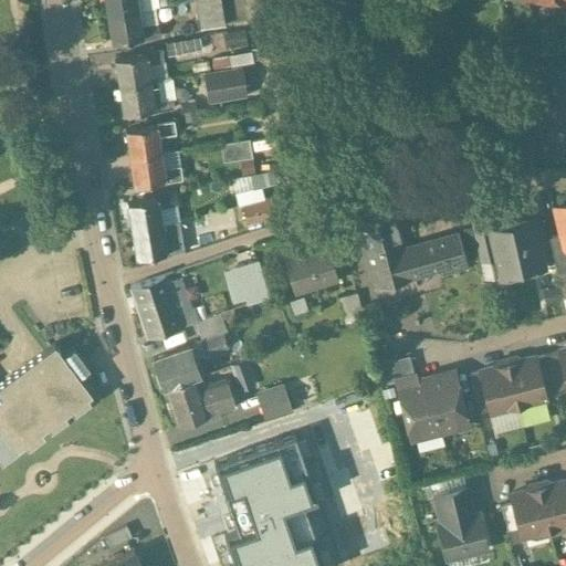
[(103,0),(105,14),(136,9),(134,0),(103,0)]
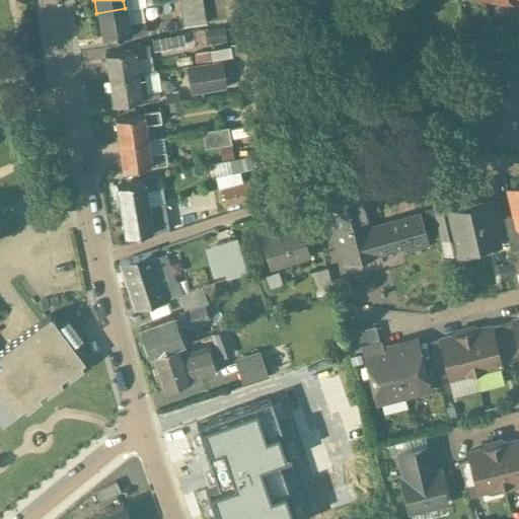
[(201,0),(180,3),(183,27),(205,24),(201,0)]
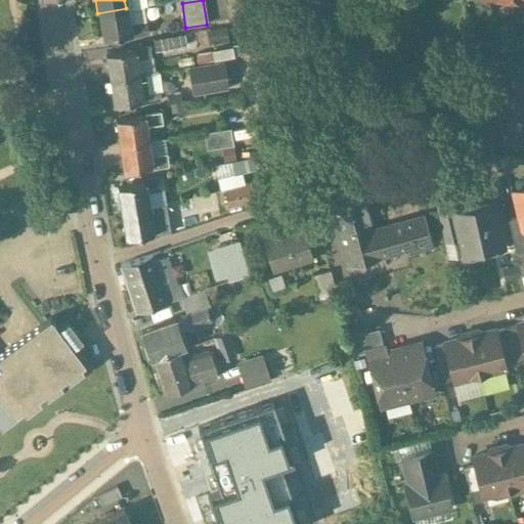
[(126,8),(97,13),(101,38),(130,33),(130,35),(144,33),(143,22),(129,24),(126,8)]
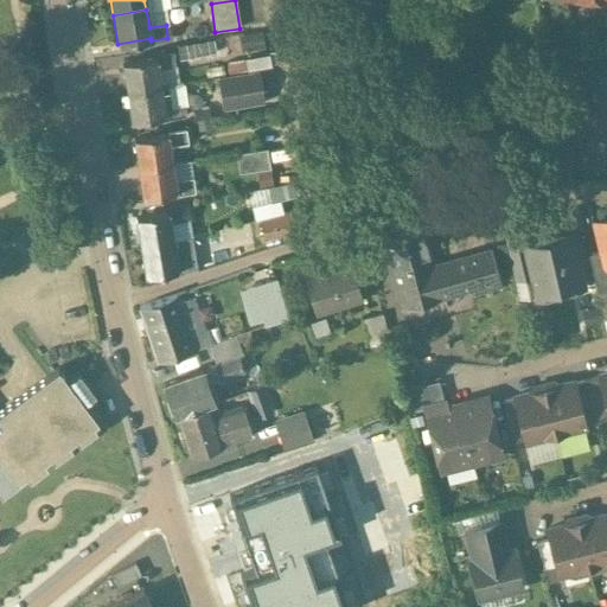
[(217,40),(181,42),(181,59),(218,58),(217,40)]
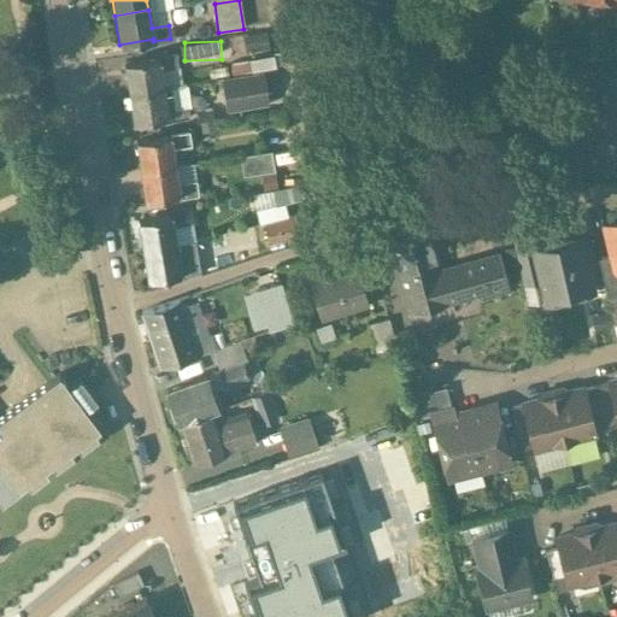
[(158,58),(124,63),(129,93),(164,87),(160,69),(177,65),(175,52),(158,56),(158,58)]
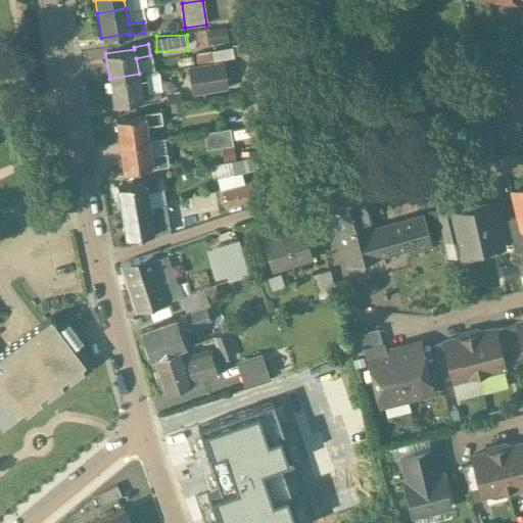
[(233,48),(212,51),(214,60),(234,57),(233,48)]
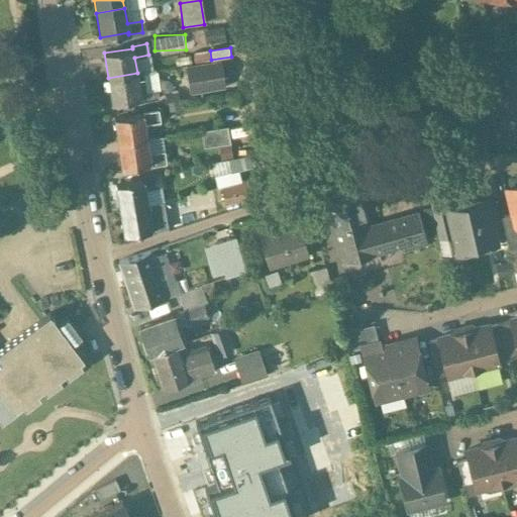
[(220,61),(187,66),(191,93),(225,87),(220,61)]
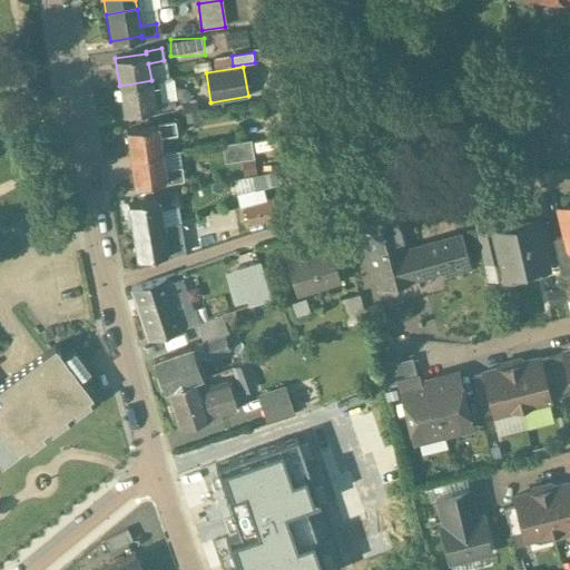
[(569,74),(554,74),(554,90),(553,98),(569,98),(569,74)]
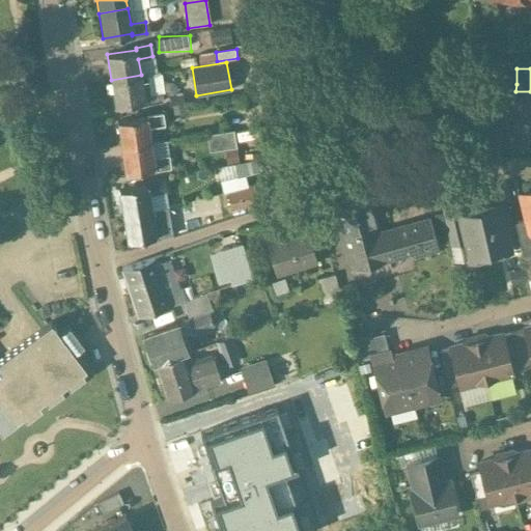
[(141,75),(111,80),(115,106),(144,101),(144,104),(163,101),(159,74),(160,74),(160,72),(141,75)]
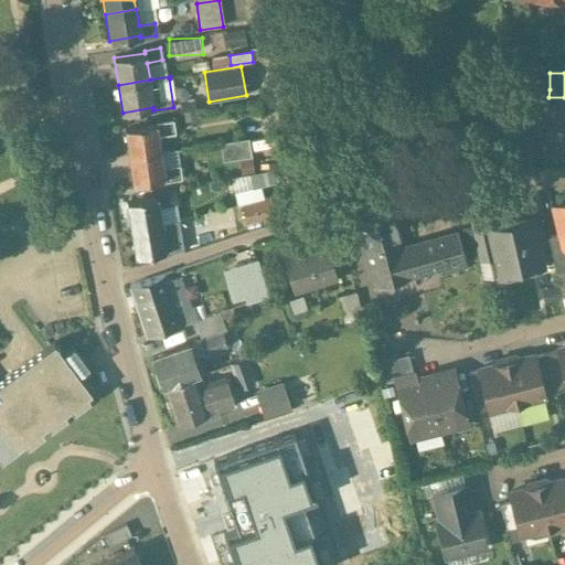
[(564,97),(548,97),(548,104),(547,119),(556,120),(564,120),(564,97)]
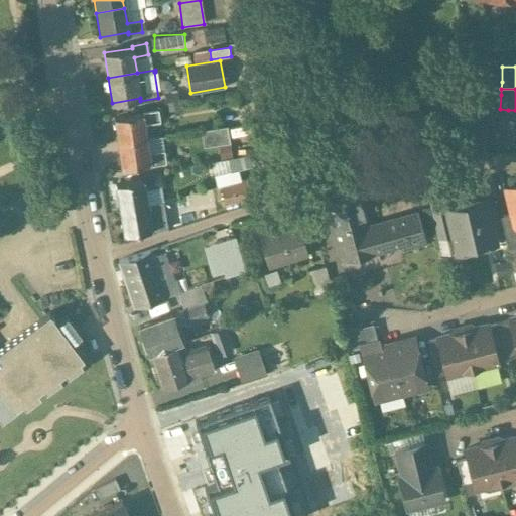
[(140,113),(112,117),(116,143),(144,138),(142,122),(156,120),(155,110),(140,112),(140,113)]
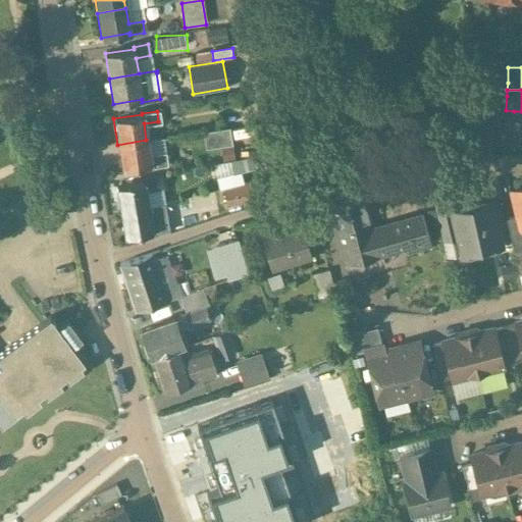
[(521,111),(514,111),(514,117),(513,133),(521,133),(521,111)]
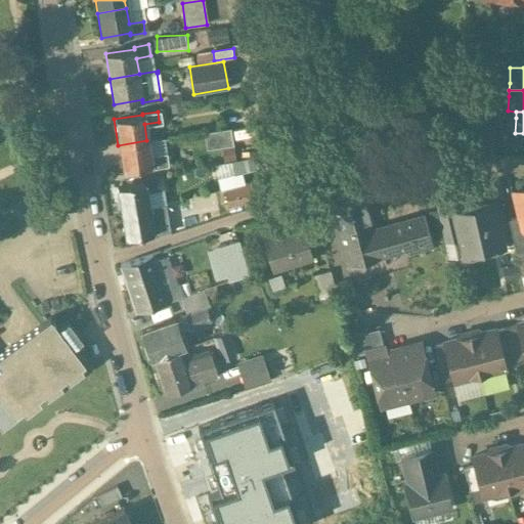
[(231,129),(204,133),(207,149),(233,145),(231,129)]
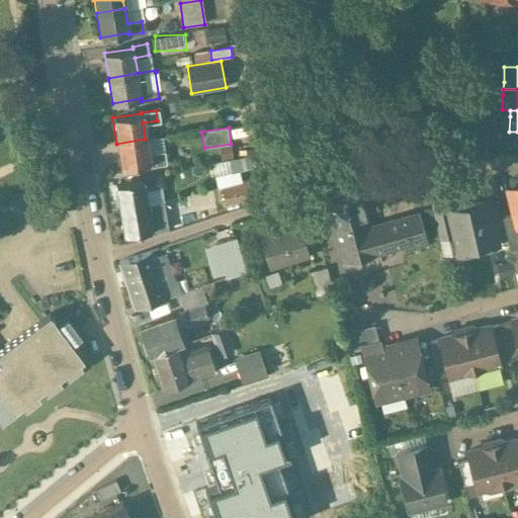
[(145,139),(116,144),(120,167),(149,163),(149,165),(164,163),(162,152),(148,154),(145,139)]
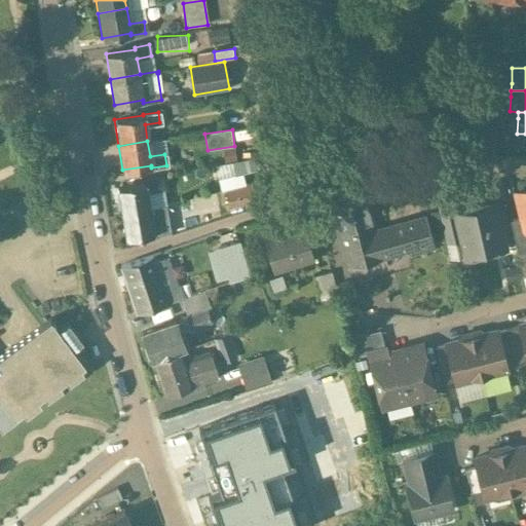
[(257,158),(216,166),(222,190),(246,184),(243,173),(259,168),(257,158)]
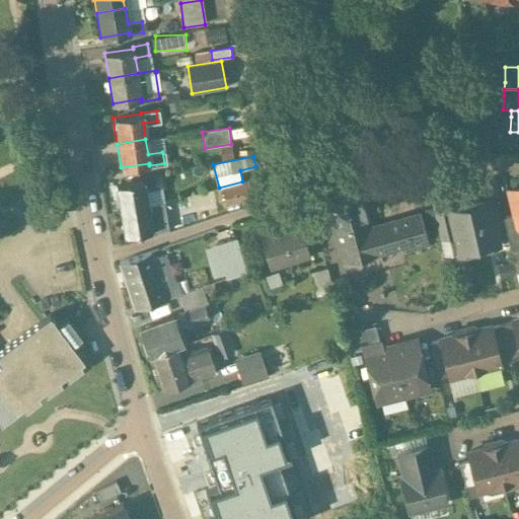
[(143,180),(116,186),(120,210),(148,206),(145,190),(159,187),(156,175),(143,178),(143,180)]
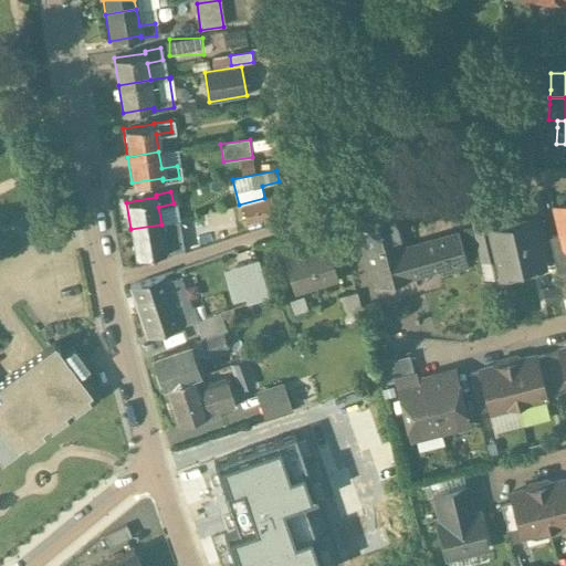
[(270,198),(242,205),(247,221),(274,215),(270,198)]
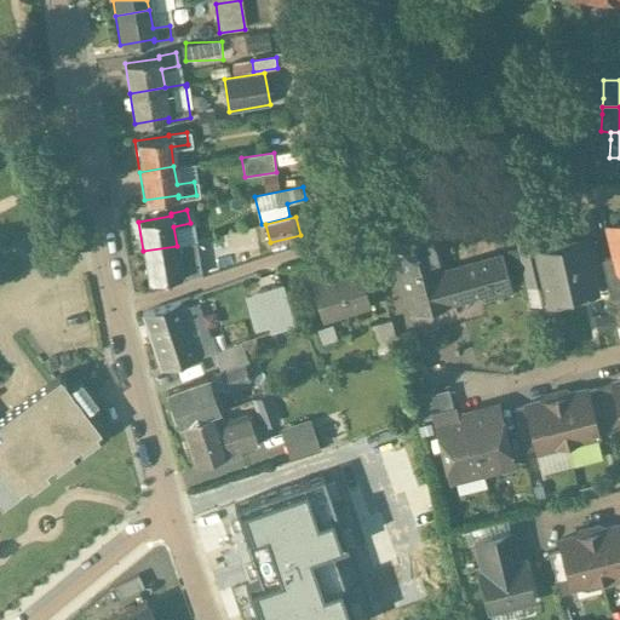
[(619,223),(608,227),(615,256),(619,271),(619,270),(619,223)]
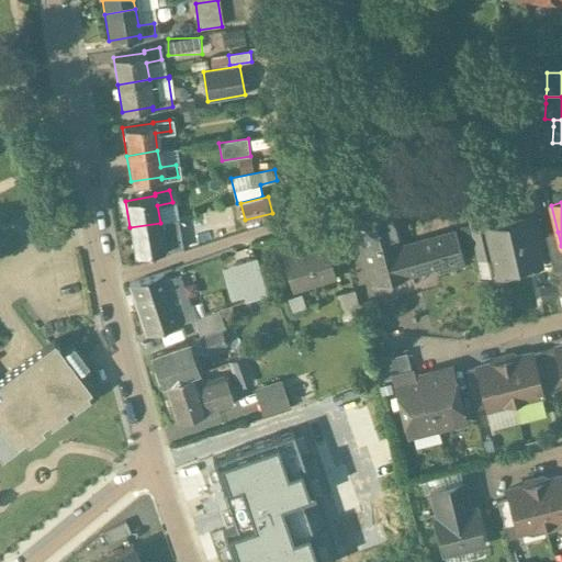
[(392,205),(351,217),(370,284),(461,258),(453,232),(403,246),(392,205)]
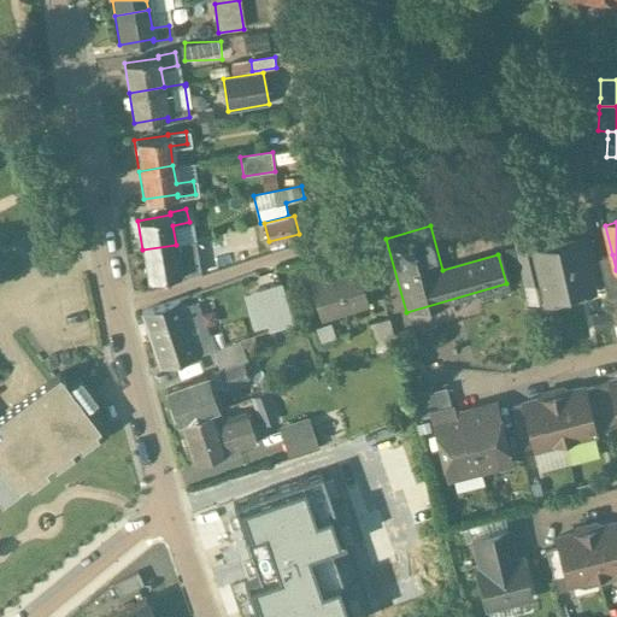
[(532,233),(512,238),(521,270),(538,266),(533,248),(535,247),(532,233)]
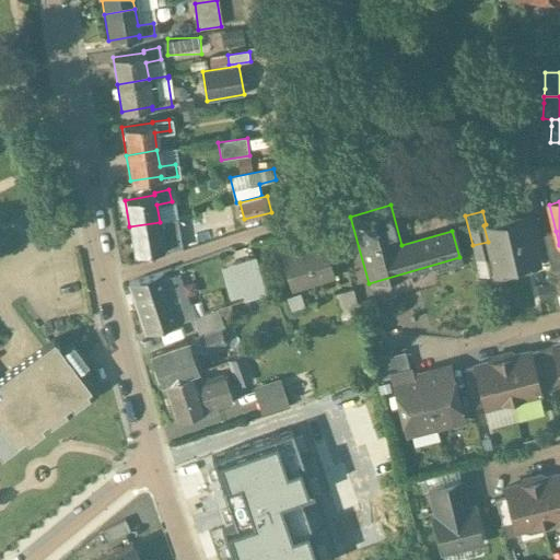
[(486,224),(483,225),(488,242),(494,271),(496,271),(502,276),(509,273),(512,267),(518,266),(525,270),(532,268),(535,261),(536,261),(525,216),(486,224)]
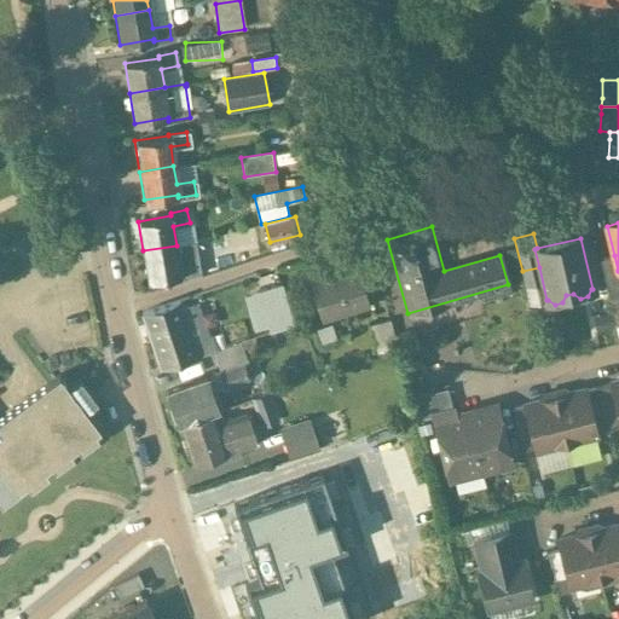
[(194,243),(177,246),(180,262),(196,260),(194,243)]
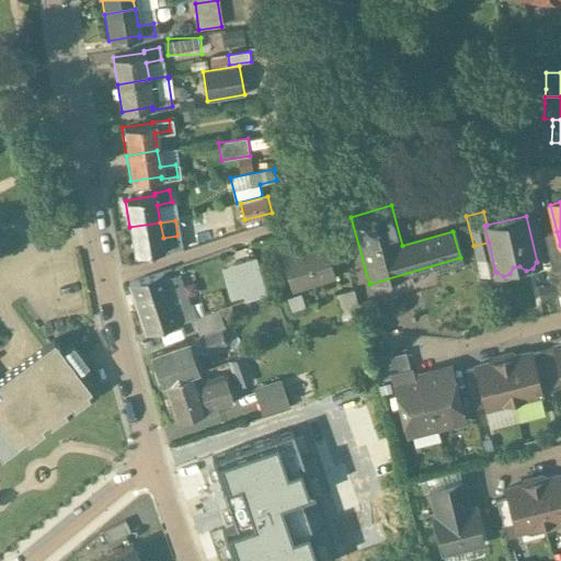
[(160,222),(129,227),(135,254),(164,249),(165,250),(181,248),(178,236),(163,238),(160,222)]
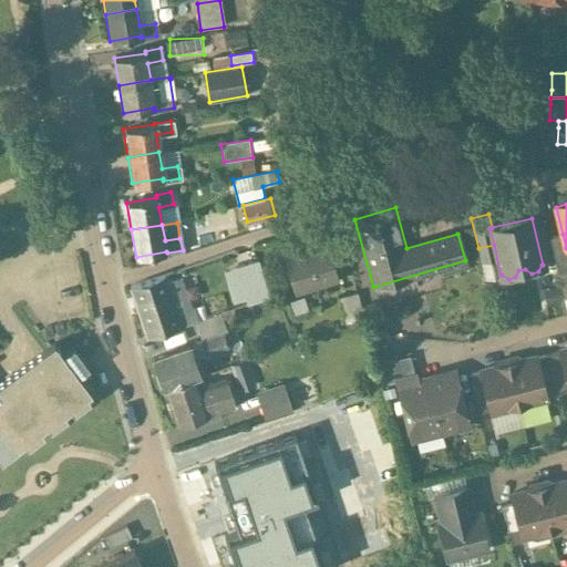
[(563,234),(550,237),(558,274),(566,271),(566,247),(566,248),(563,234)]
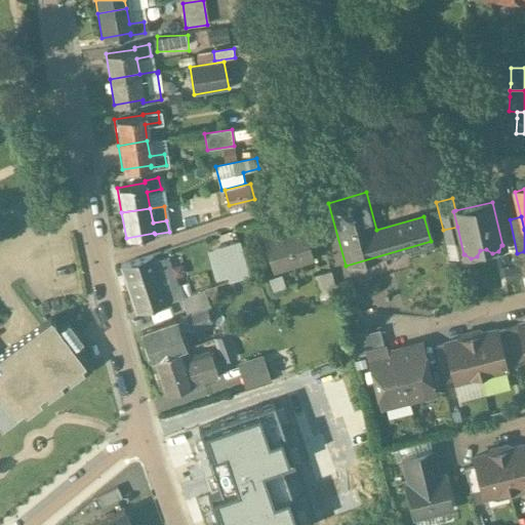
[(304,228),(264,240),(273,271),(313,258),(304,228)]
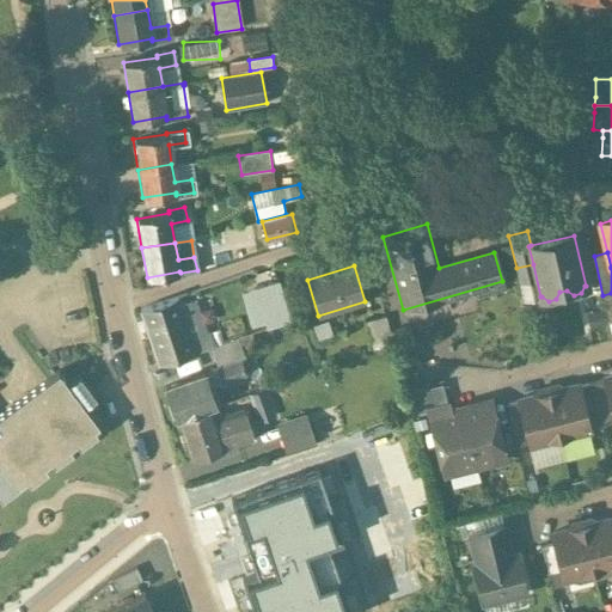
[(269,328),(293,320),(283,291),(259,298),(269,328)]
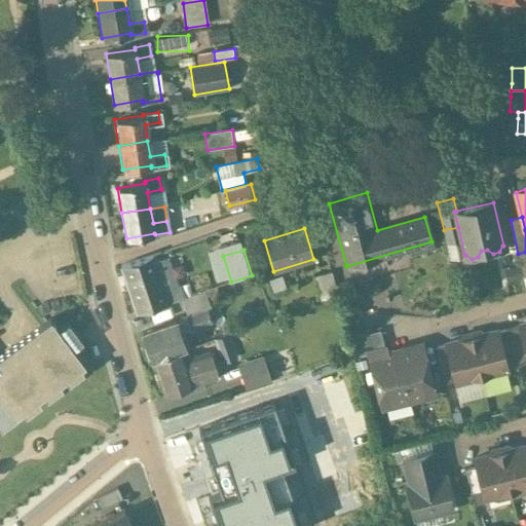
[(164,290),(153,255),(121,265),(137,312),(168,302),(164,290)]
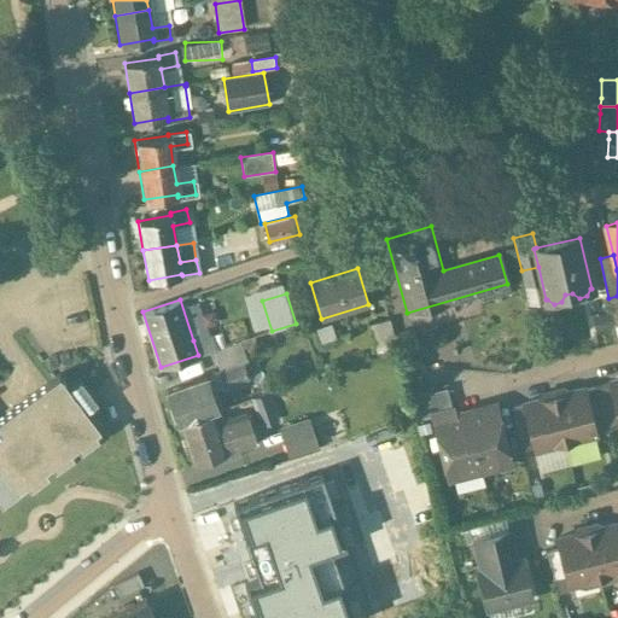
[(389,319),(369,324),(377,354),(396,349),(389,319)]
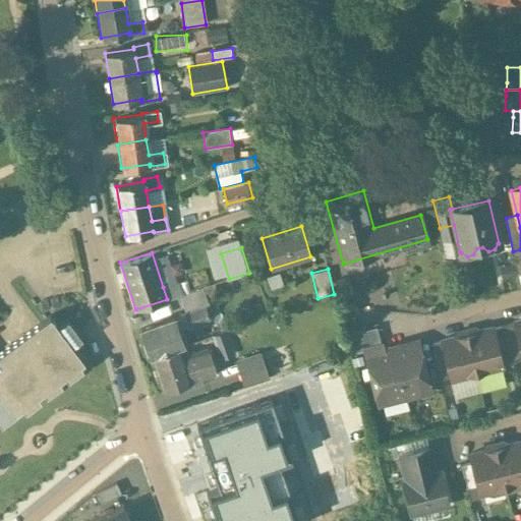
[(348,278),(332,282),(338,306),(354,301),(348,278)]
